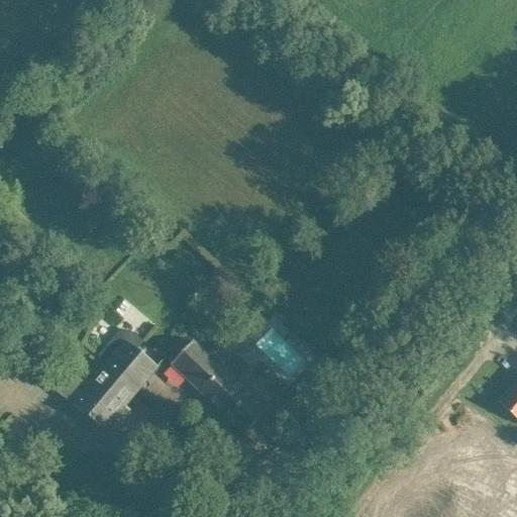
[(257,349),(300,384),(324,354),(282,320),(257,349)]
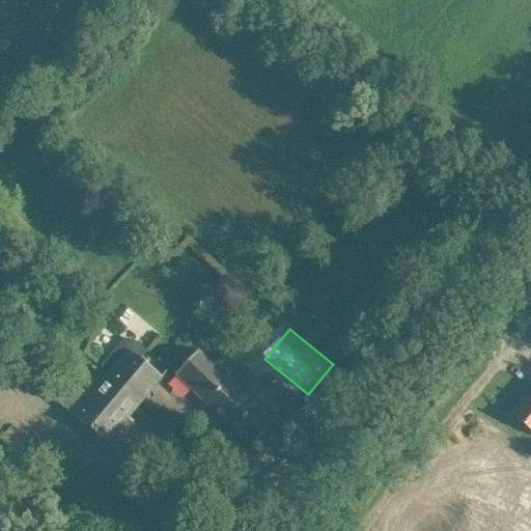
[(57,395),(53,399),(64,409),(74,416),(107,442),(115,431),(121,437),(133,422),(127,418),(161,378),(146,367),(147,365),(148,363),(149,361),(149,359),(149,357),(148,355),(147,353),(132,340),(130,340),(128,340),(126,340),(123,340),(121,341),(119,342),(118,343),(100,367),(101,367),(90,381),(77,370),(57,395)]
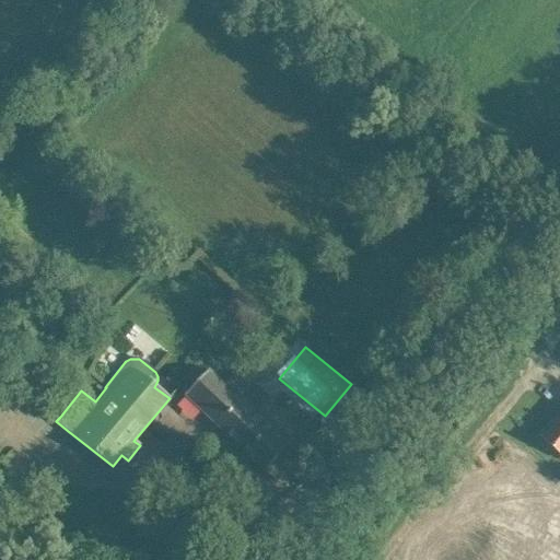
[(208,371),(185,395),(264,470),(265,470),(277,481),(300,457),(288,446),(255,416),(266,405),(234,375),(224,385),(208,371)]
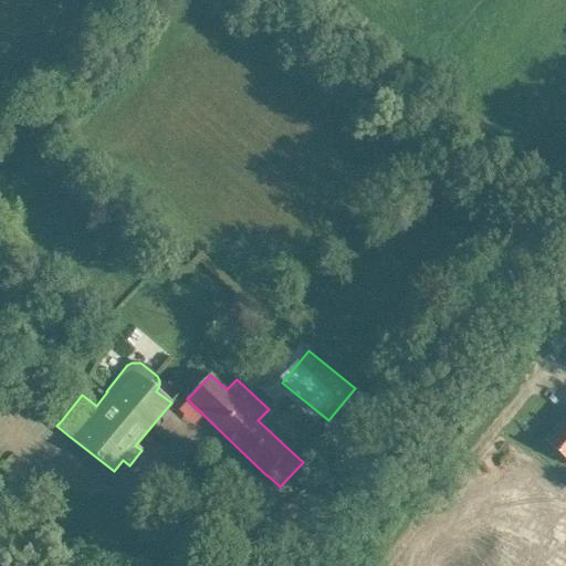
[(565,415),(543,440),(565,460),(565,415)]
